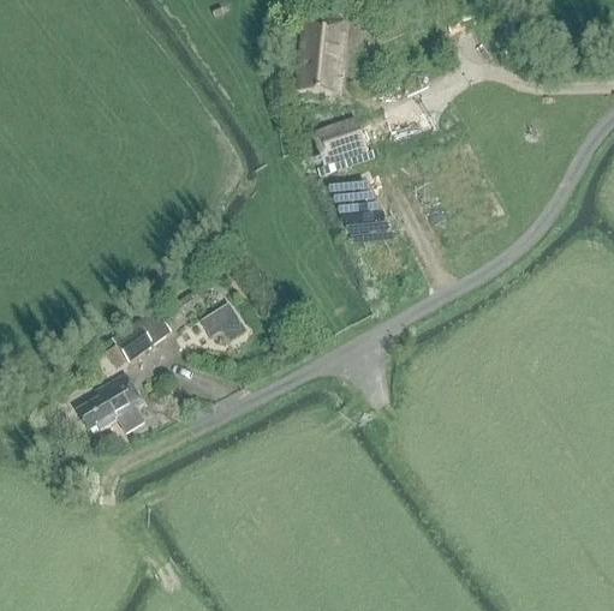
[(341,75),(347,23),(304,18),(297,90),(331,94),(332,73),(341,75)]
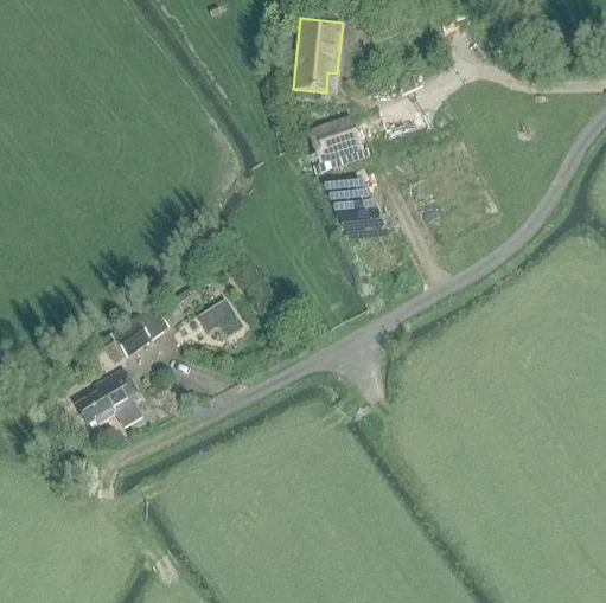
[(319,164),(362,149),(351,115),(307,129),(319,164)]
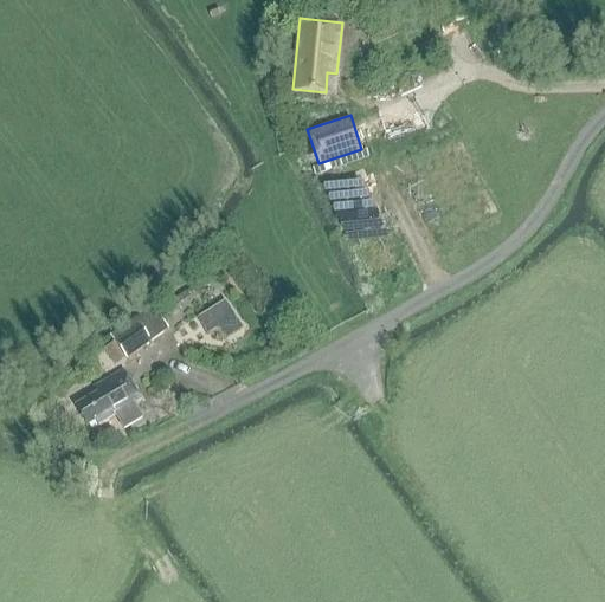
[(364,251),(369,247),(381,272),(401,263),(398,253),(404,251),(387,217),(377,222),(373,214),(369,217),(353,182),(335,191),(355,232),(364,251)]
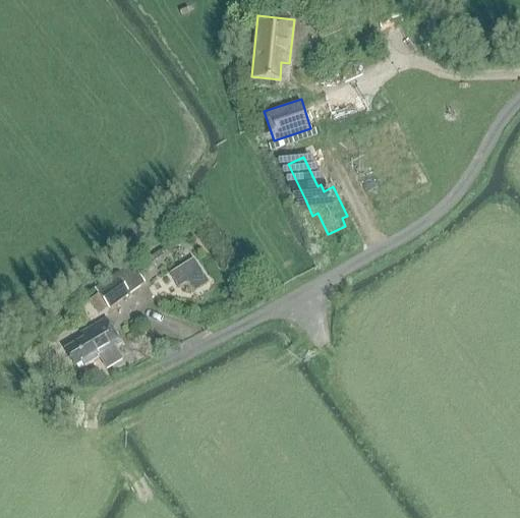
[(191,276),(201,271),(192,257),(181,265),(187,276),(191,276)]
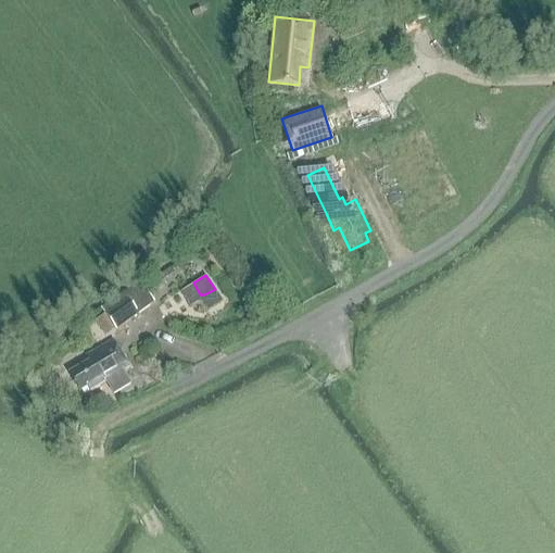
[(153,299),(138,278),(123,290),(126,296),(103,313),(115,328),(153,299)]
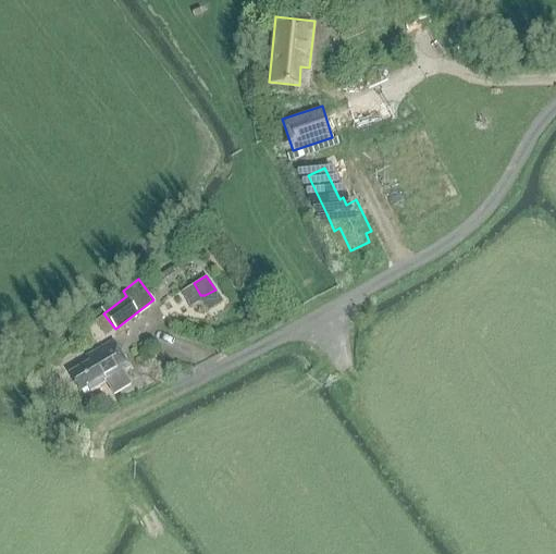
[(107,381),(114,393),(131,382),(123,371),(130,367),(113,339),(87,355),(90,359),(70,372),(81,390),(88,385),(91,391),(107,381)]
